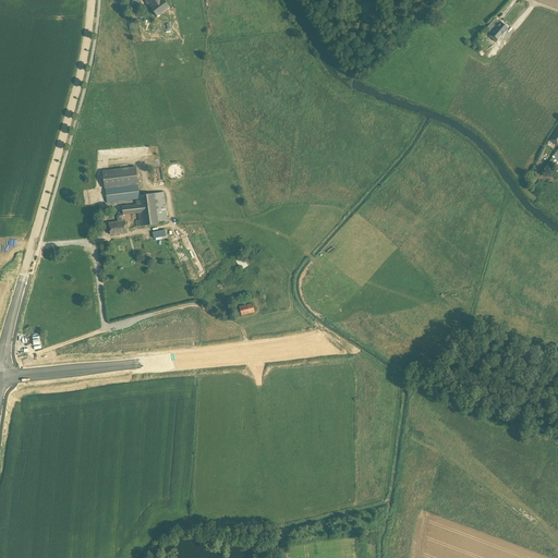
[(152,0),(147,3),(157,16),(170,8),(165,0),(152,0)]
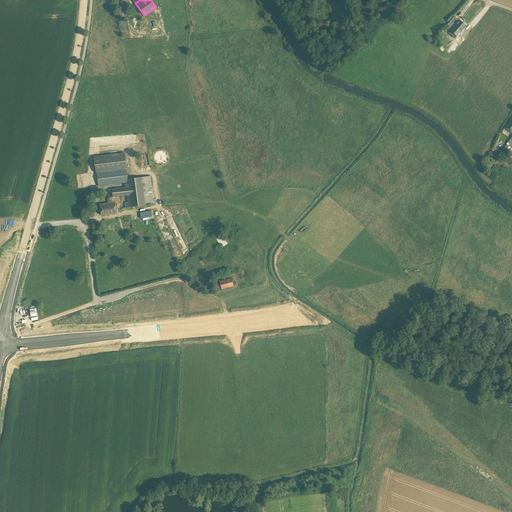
[(398,10),(401,12),(407,2),(405,0),(398,10)]
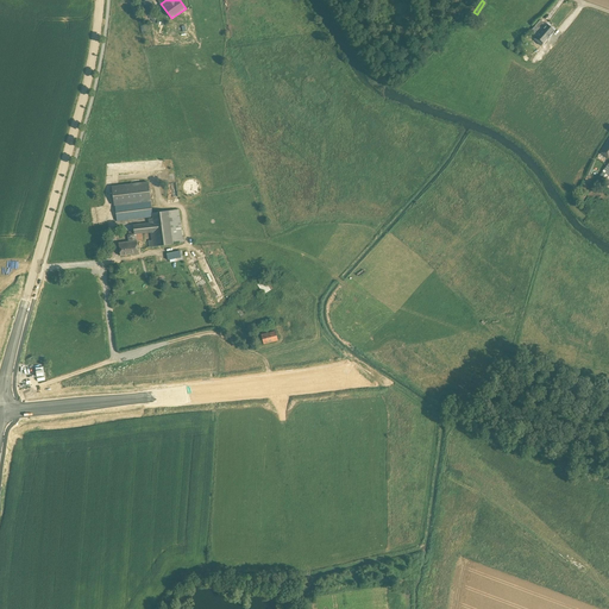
[(546,26),(540,20),(535,26),(541,31),(546,26)]
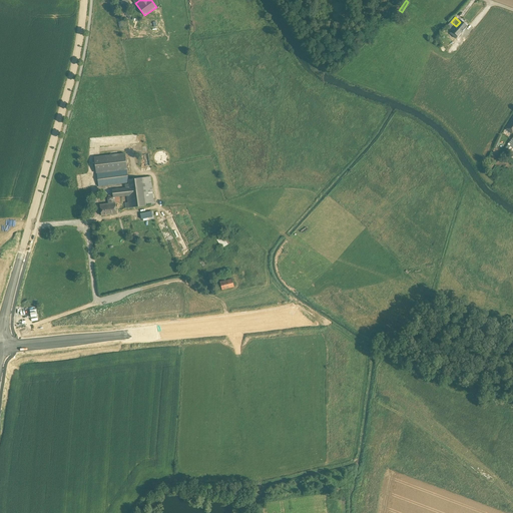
[(452,31),(450,33),(455,39),(462,31),(466,27),(461,21),(460,22),(456,26),(452,31)]
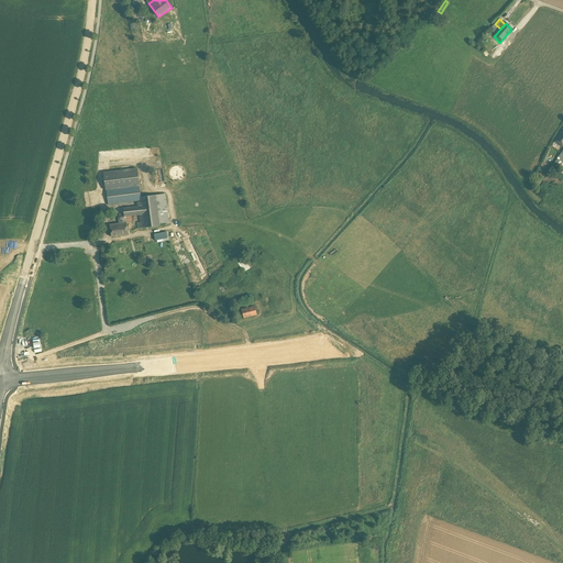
[(500,29),(495,24),(490,29),(496,34),(500,29)]
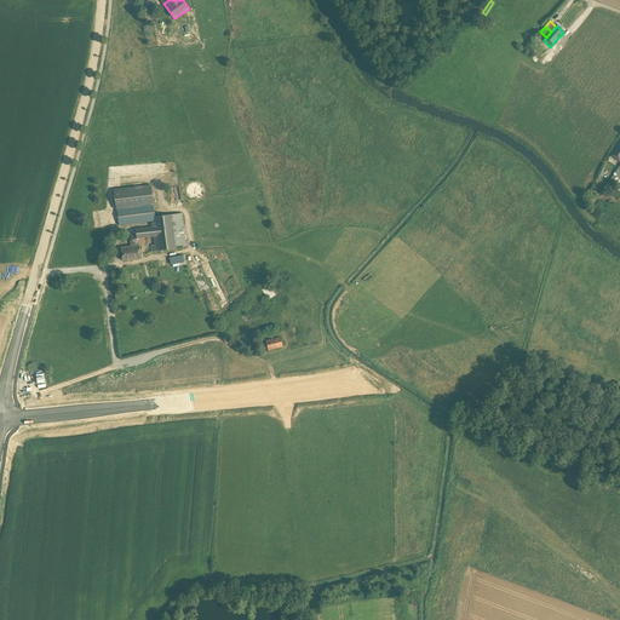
[(204,194),(204,190),(204,188),(201,184),(199,183),(195,183),(191,183),(189,185),(188,188),(187,191),(188,194),(189,197),(191,199),(195,200),(199,199),(201,196),(204,194)]
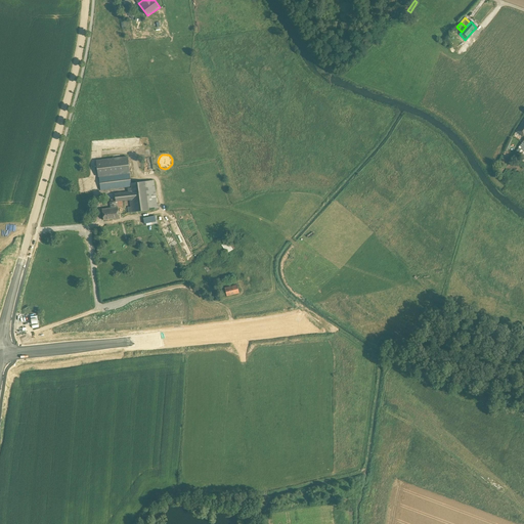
[(128,157),(96,161),(98,176),(99,176),(130,173),(128,157)]
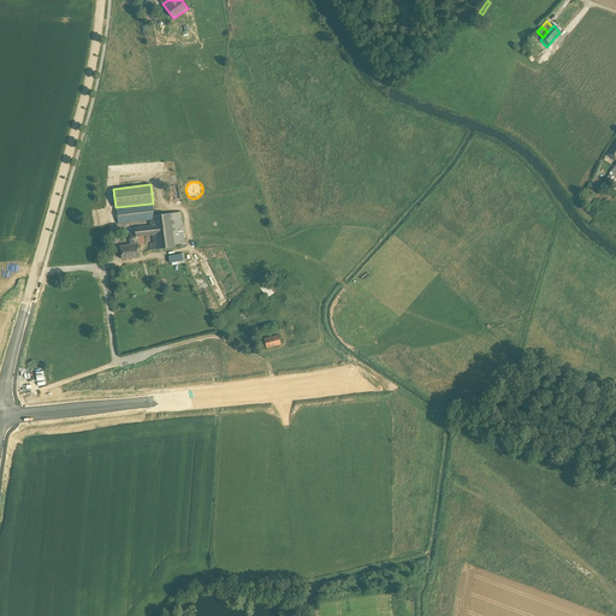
[(153,203),(117,207),(118,224),(154,219),(154,215),(153,203)]
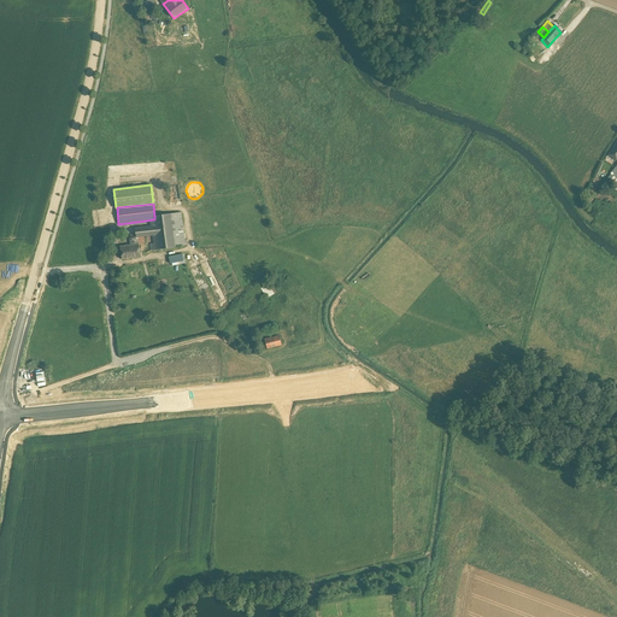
[(170,213),(154,216),(154,219),(156,221),(156,225),(157,235),(159,250),(175,247),(170,213)]
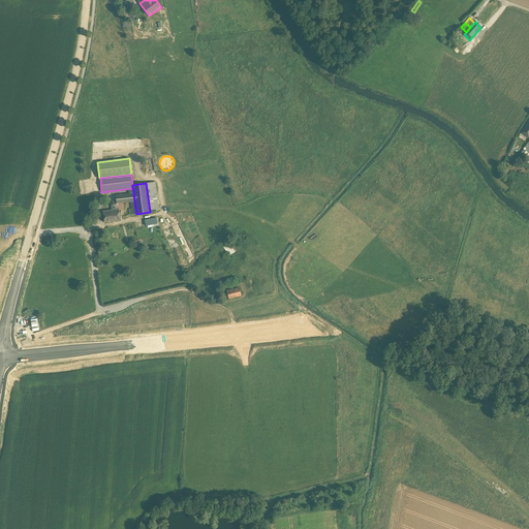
[(156,189),(150,190),(149,183),(146,183),(150,212),(159,211),(156,189)]
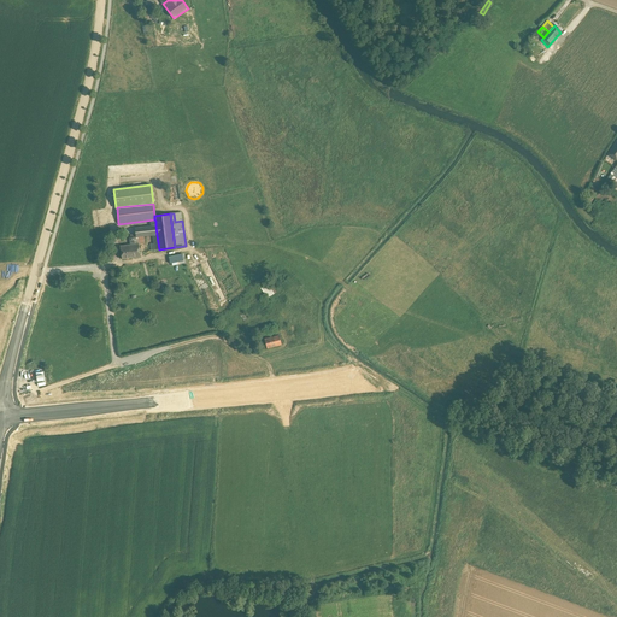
[(151,227),(135,228),(136,234),(136,238),(137,238),(153,235),(157,235),(156,225),(151,227)]
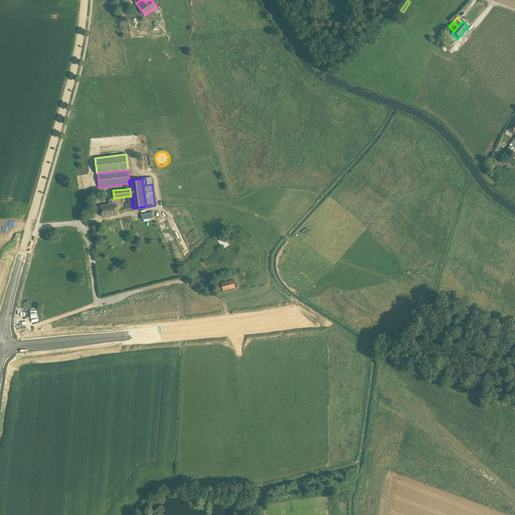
[(114,198),(109,198),(108,198),(109,204),(101,205),(102,216),(117,214),(115,198),(114,198)]
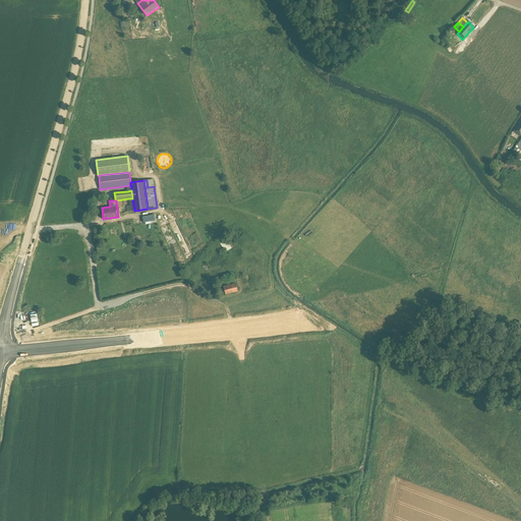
[(227,239),(220,244),(225,252),(233,247),(227,239)]
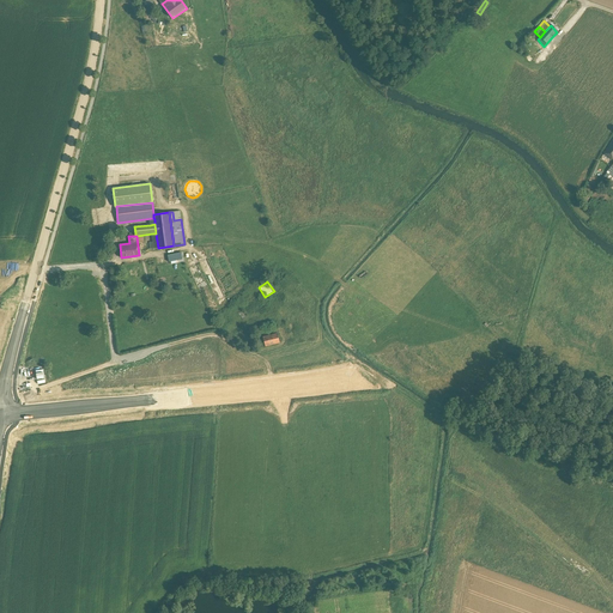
[(272,335),(263,337),(266,346),(274,345),(272,335)]
